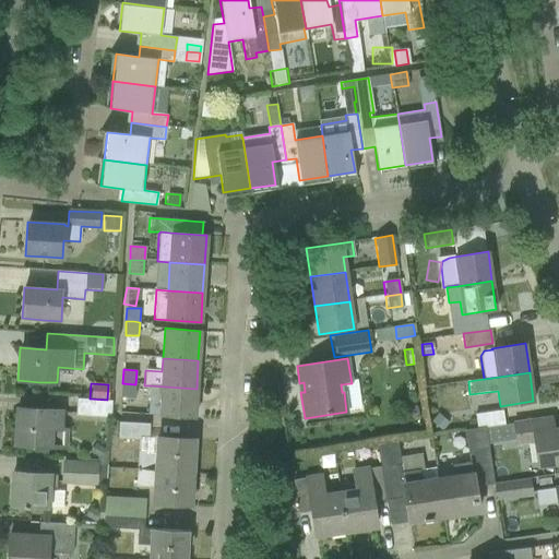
[(135,384),(122,383),(121,396),(134,397),(135,384)]
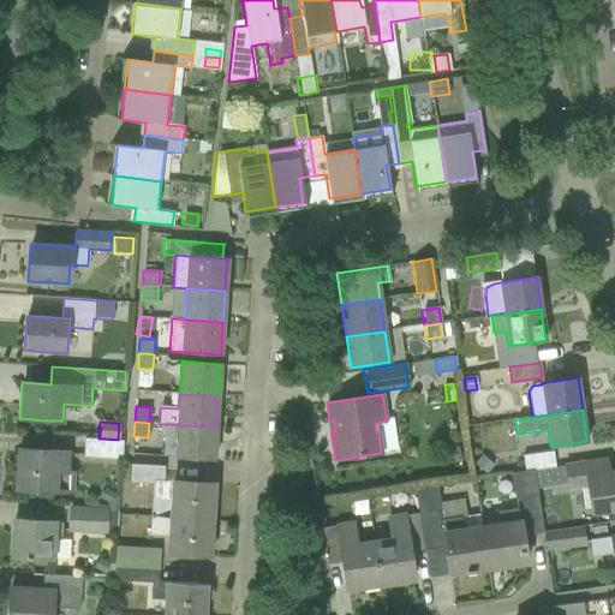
[(216,428),(165,424),(162,455),(214,459),(216,428)]
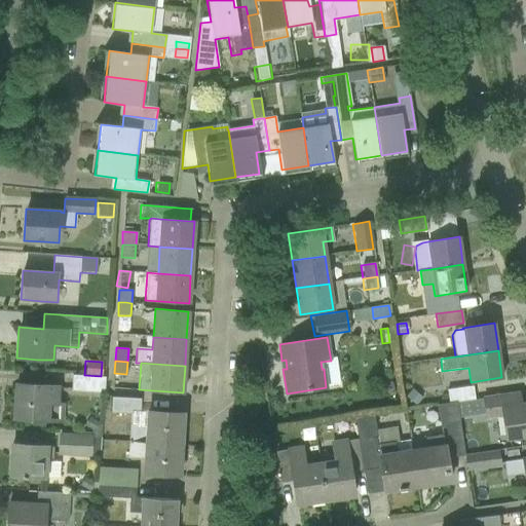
[(106,376),(101,376),(84,375),(73,374),(72,390),(105,392),(106,376)]
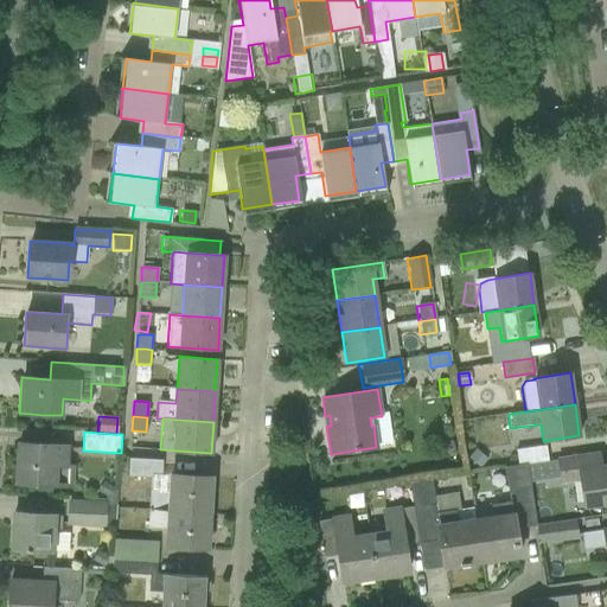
[(16,483),(39,484),(71,486),(72,467),(68,467),(69,446),(18,442),(16,483)]
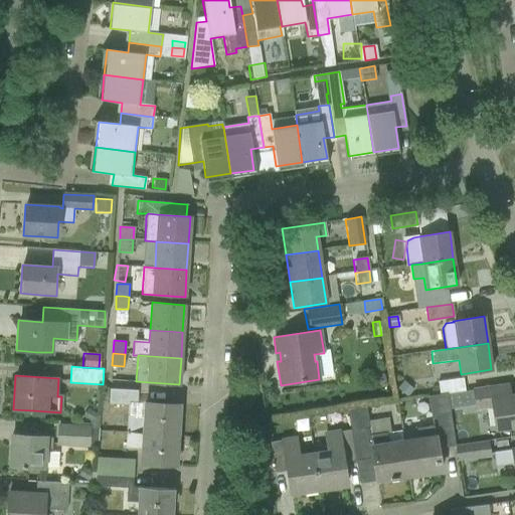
[(439,394),(447,393),(465,390),(463,377),(437,381),(439,394)]
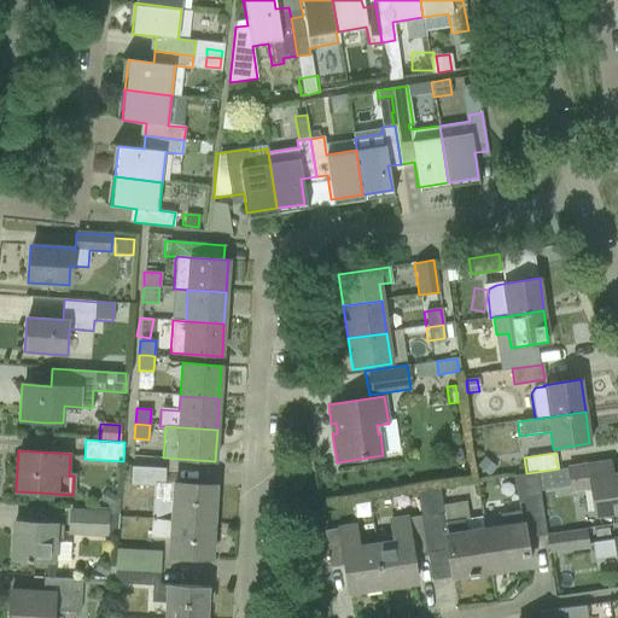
[(495,466),(483,456),(474,467),(487,476),(495,466)]
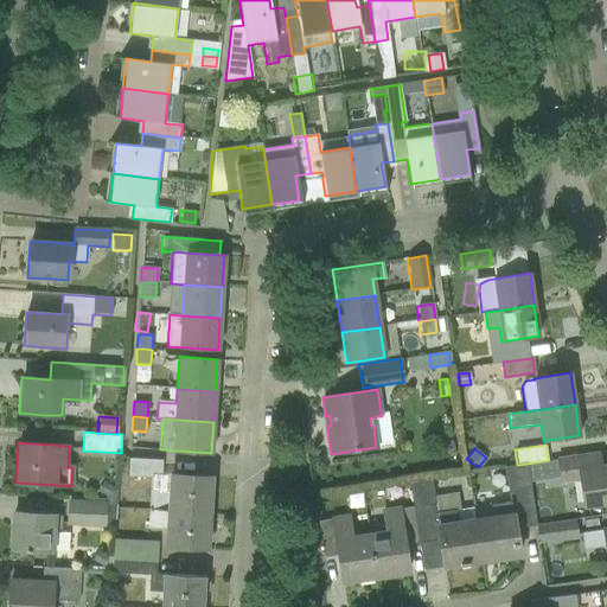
[(598,454),(557,460),(561,481),(579,479),(582,508),(606,503),(606,465),(600,466),(598,454)]
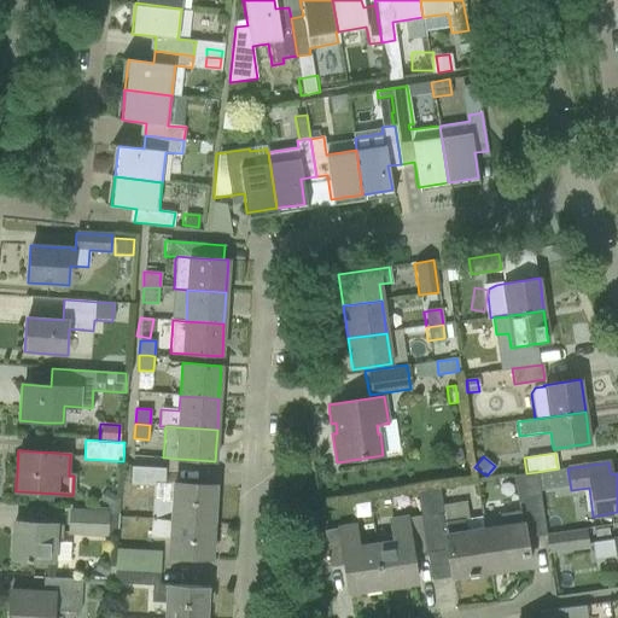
[(130,467),(129,485),(152,487),(163,487),(163,483),(164,468),(130,467)]
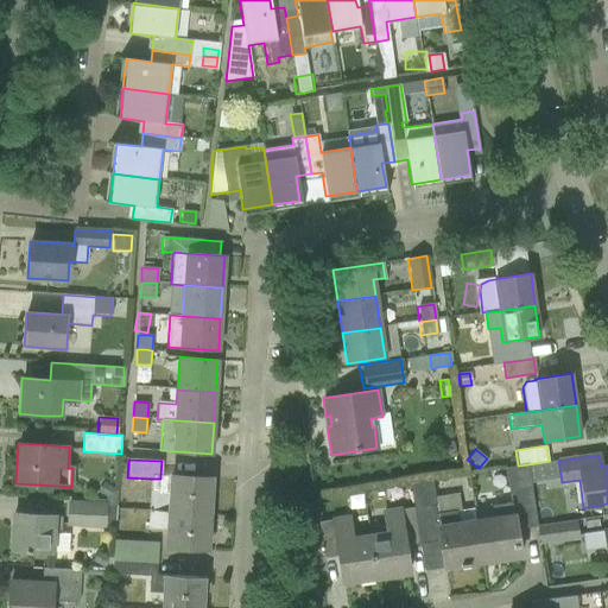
[(527,464),(518,466),(505,468),(508,495),(514,494),(519,530),(536,527),(527,464)]
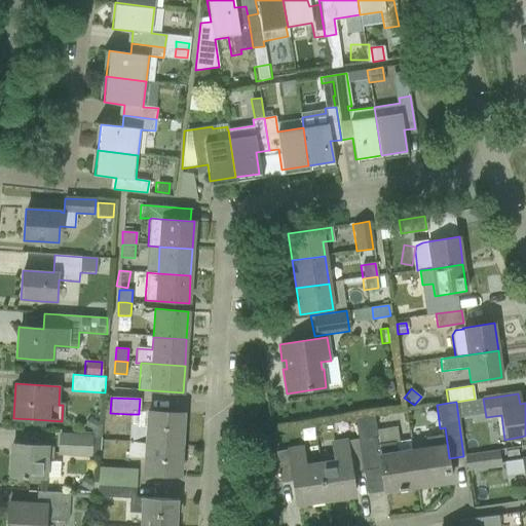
[(128,442),(181,445),(182,413),(147,412),(147,426),(129,425),(128,442)]
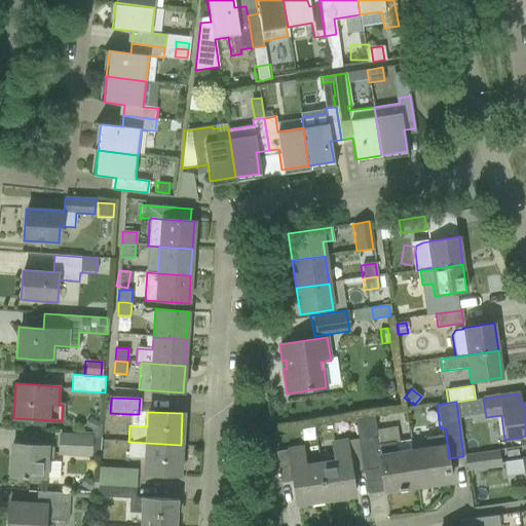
[(418,487),(412,449),(410,440),(398,442),(378,445),(376,431),(373,415),(353,418),(358,439),(364,471),(380,467),(384,492),(398,490),(398,491),(405,490),(405,489),(418,487)]
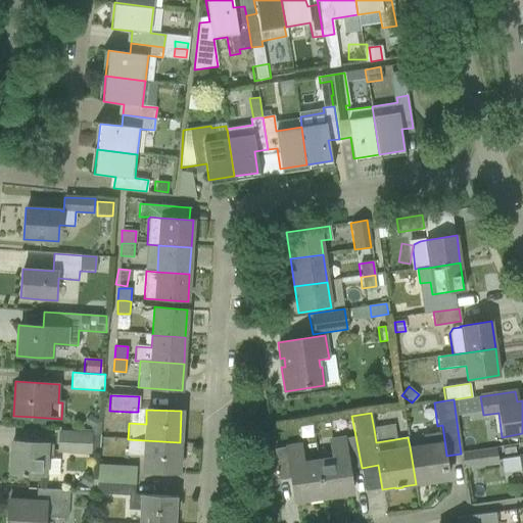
[(393,426),(374,429),(376,442),(395,439),(393,426)]
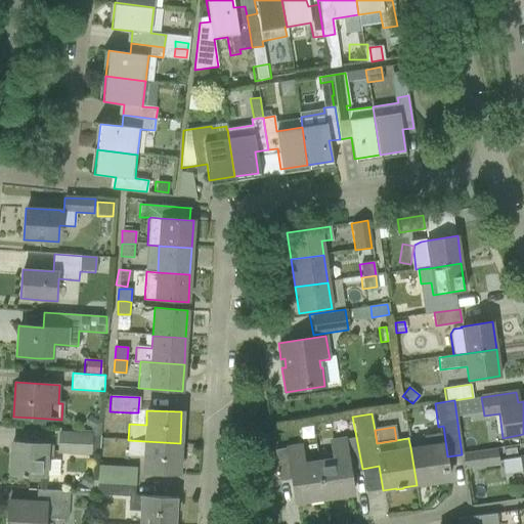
[(58,452),(89,454),(97,454),(100,434),(90,433),(90,435),(60,433),(58,452)]
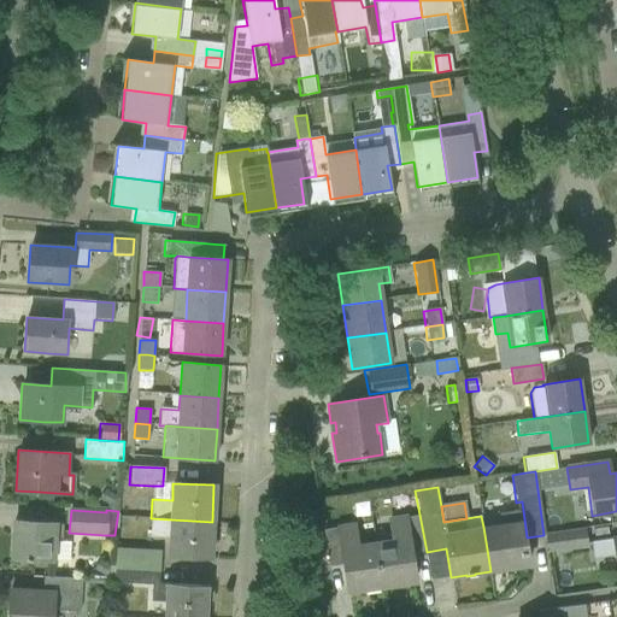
[(304,529),(323,526),(319,510),(301,512),(304,529)]
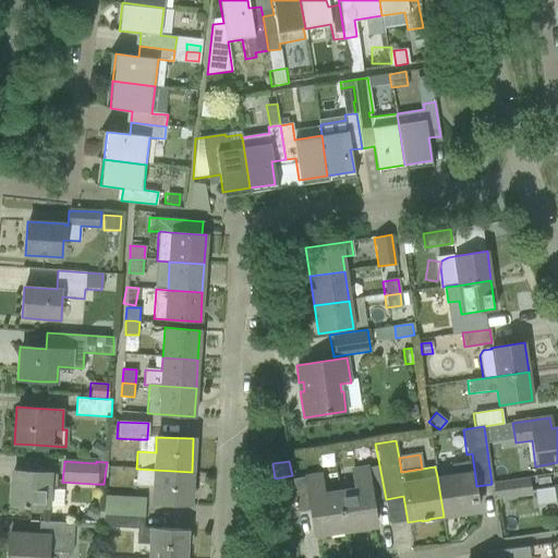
[(450,464),(451,473),(437,476),(444,517),(476,510),(469,462),(450,464)]
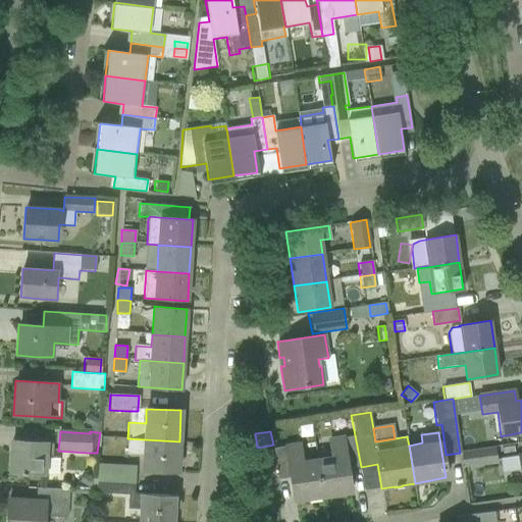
[(347,469),(361,467),(355,435),(344,437),(344,435),(326,438),(329,456),(316,458),(322,497),(340,494),(338,490),(350,488),(347,469)]
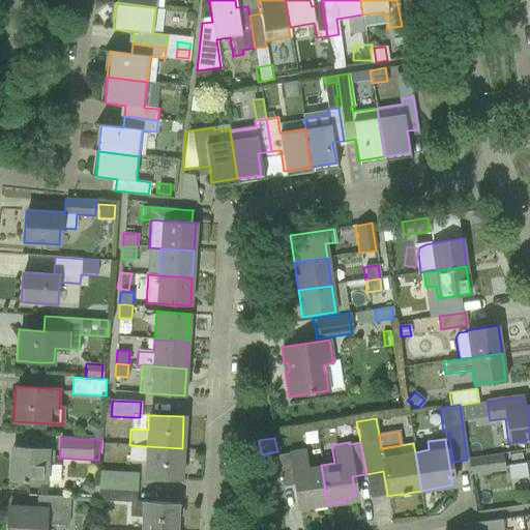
[(180,478),(182,448),(129,445),(128,462),(146,463),(145,476),(180,478)]
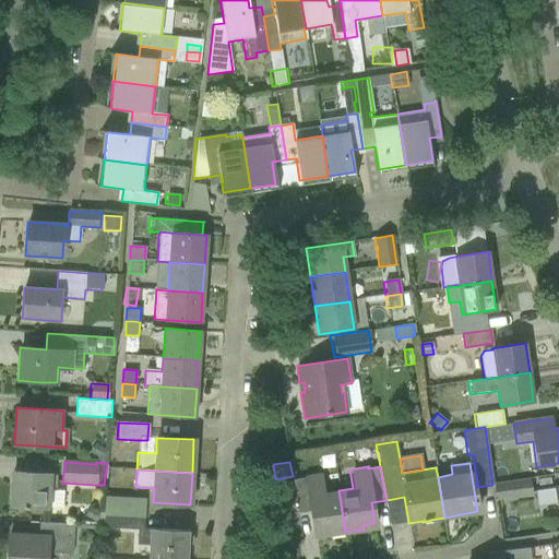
[(23,508),(27,508),(27,507),(62,509),(63,491),(56,491),(57,475),(12,473),(10,506),(23,507),(23,508)]
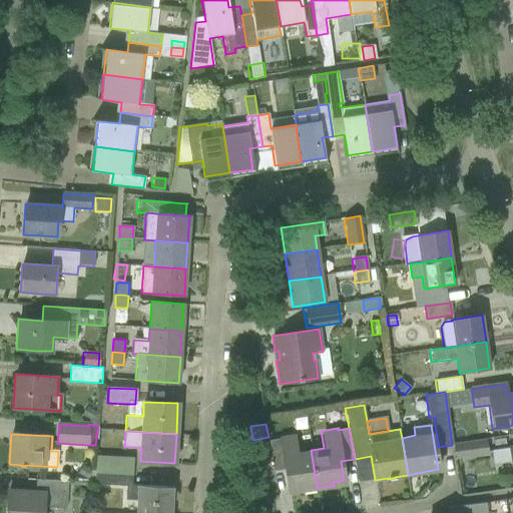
[(317,488),(311,450),(297,452),(295,435),(279,437),(279,439),(269,441),(274,471),(274,467),(285,465),(289,489),(300,487),(300,491),(317,488)]
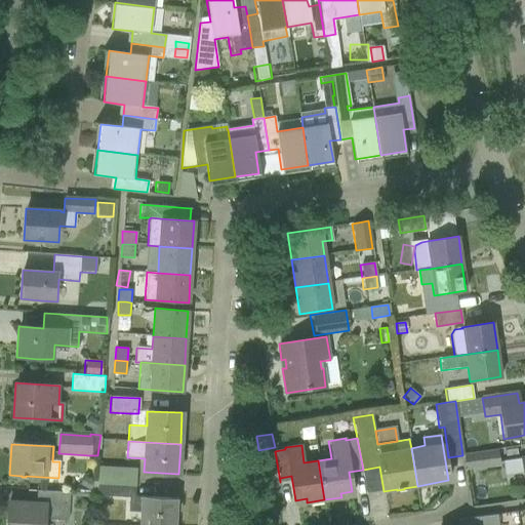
[(497,466),(495,450),(462,454),(466,470),(497,466)]
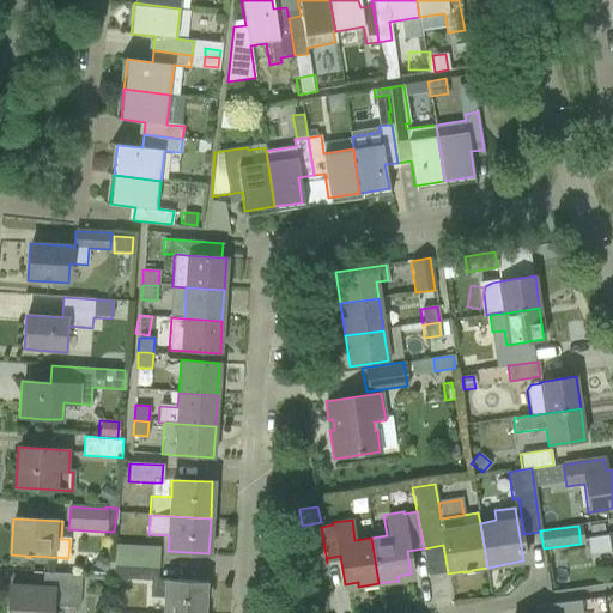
[(612,533),(586,538),(588,554),(611,551),(612,563),(612,533)]
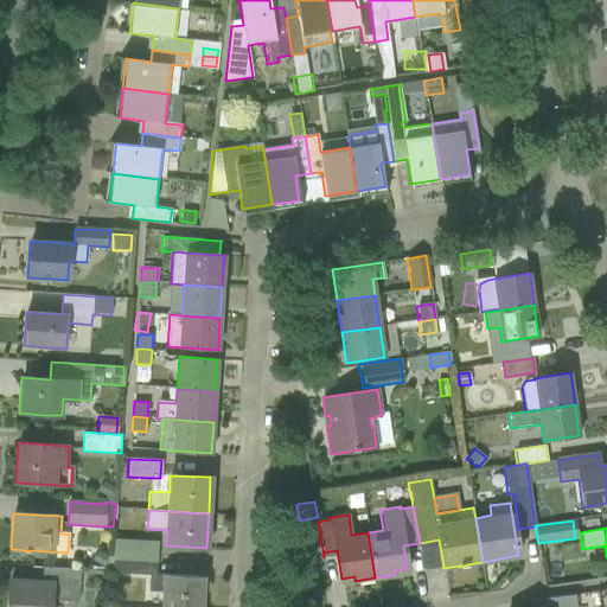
[(114,540),(113,558),(125,558),(151,560),(157,560),(157,542),(133,541),(125,540),(114,540)]
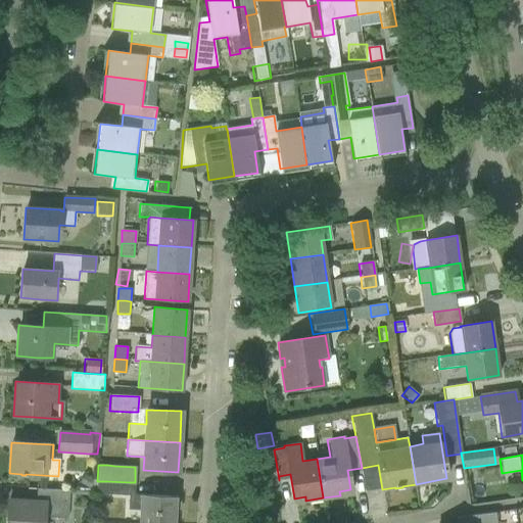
[(378,465),(362,468),(366,491),(382,489),(378,465)]
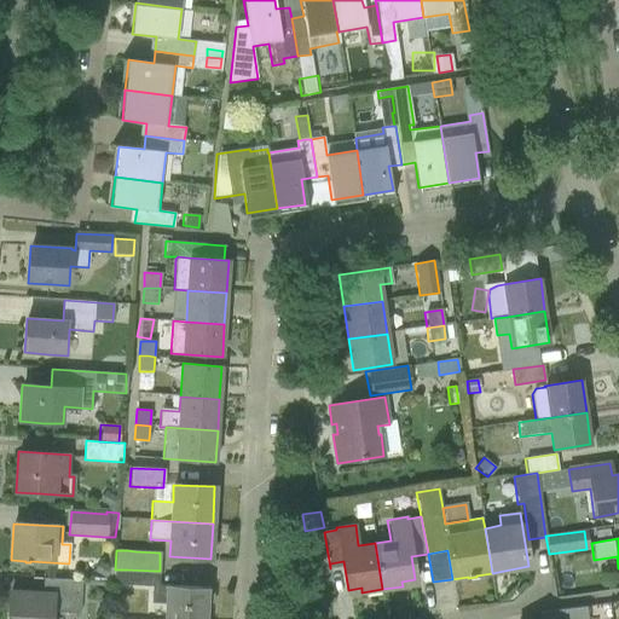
[(93,571),(103,577),(109,567),(99,561),(93,571)]
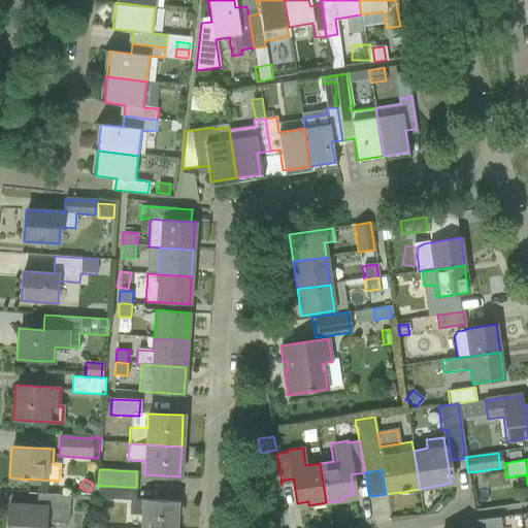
[(108,486),(98,486),(97,499),(130,501),(129,516),(140,516),(139,527),(176,527),(178,501),(131,499),(131,487),(108,486)]
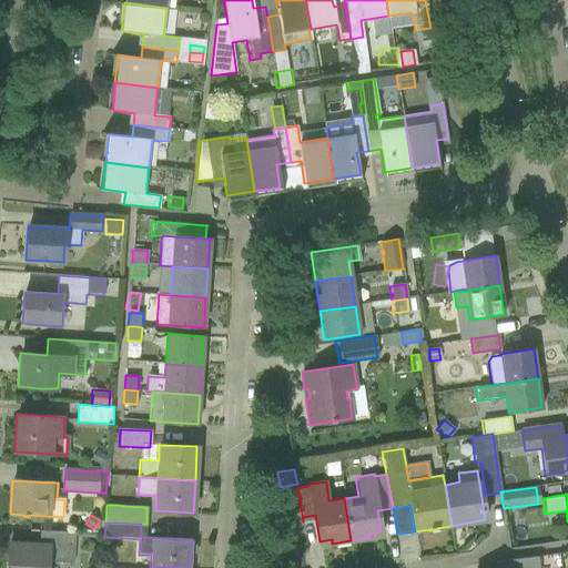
[(48,567),(48,561),(73,563),(74,533),(39,530),(39,545),(29,544),(29,549),(9,548),(8,566),(6,566),(6,567),(48,567)]
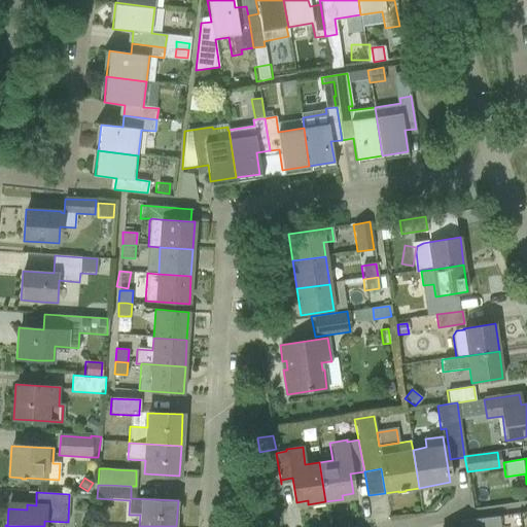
[(499,526),(498,517),(484,519),(463,521),(464,526),(499,526)]
